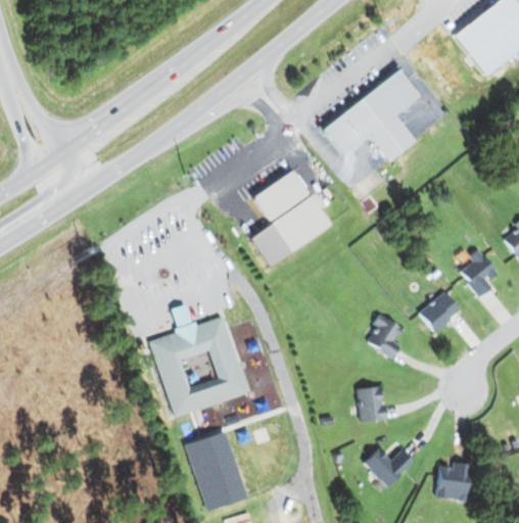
[(518,4),(515,0),(500,0),(456,34),(487,76),(518,51),(518,4)]
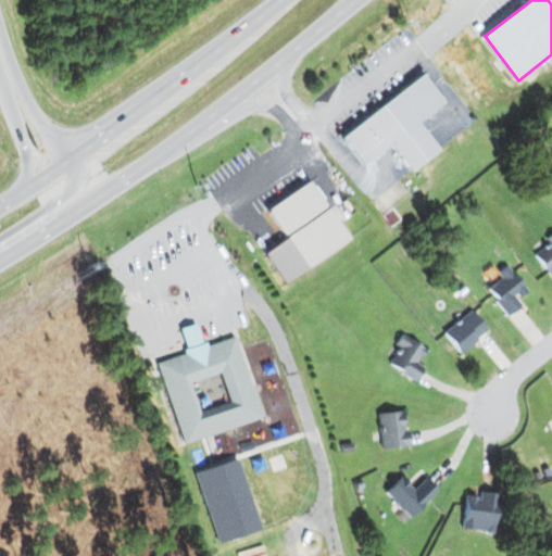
[(342,135),(365,165),(393,144),(413,171),(440,150),(419,122),(447,103),(426,75),(342,135)]
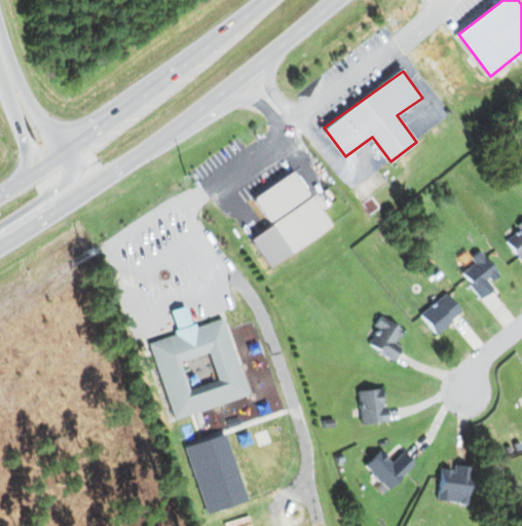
[(333,227),(296,171),(255,197),(272,225),(252,238),(270,267),(333,227)]
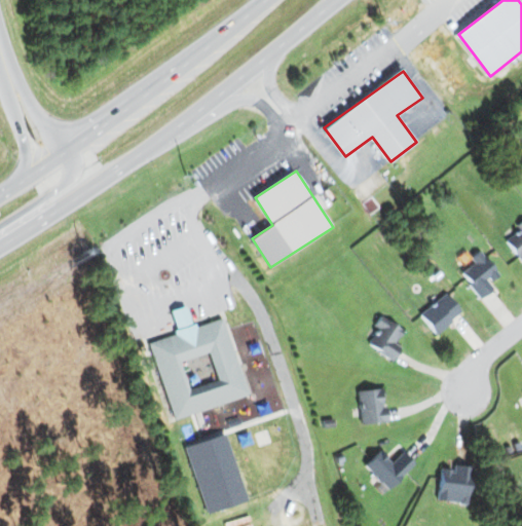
[(521,222),(519,224),(521,228),(521,231),(508,239),(521,258),(521,222)]
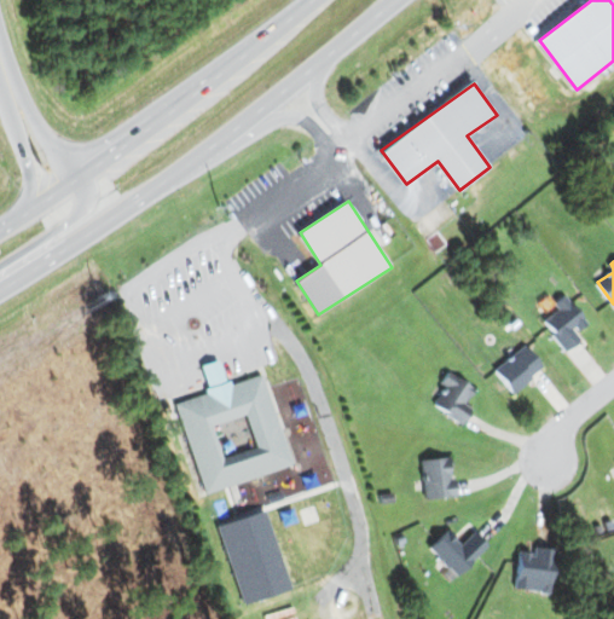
[(591,322),(567,295),(556,304),(560,308),(544,323),(569,351),(584,339),(579,333),(591,322)]
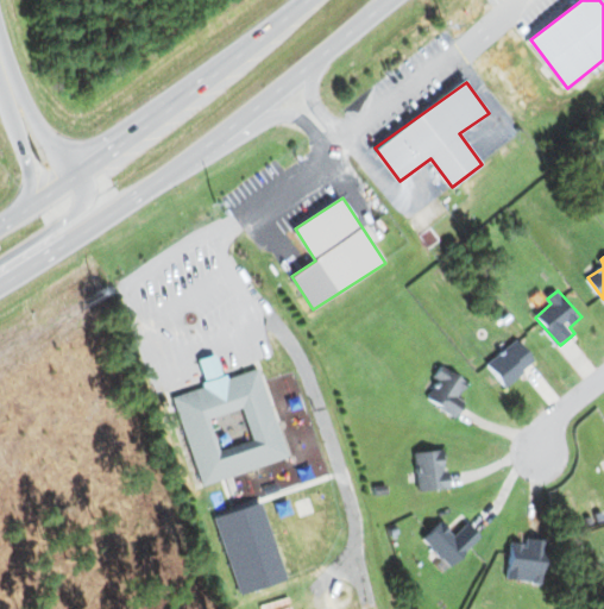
[(507,387),(538,363),(520,340),(489,364),(507,387)]
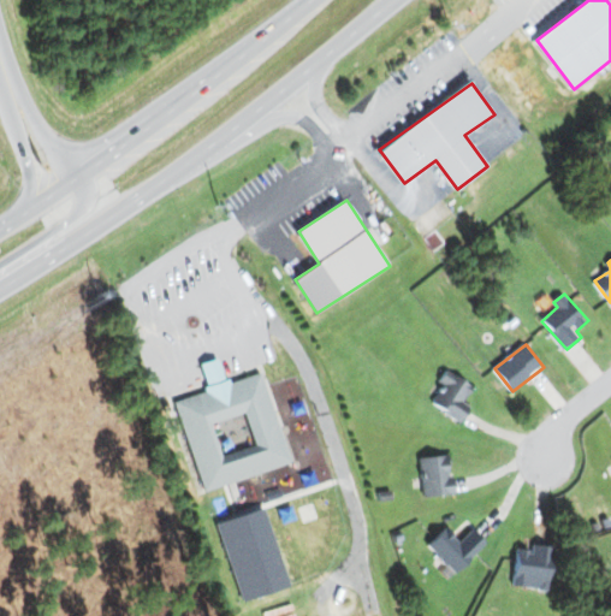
[(177,401),(203,491),(291,465),(264,372),(227,383),(220,357),(202,363),(209,390),(177,401)]
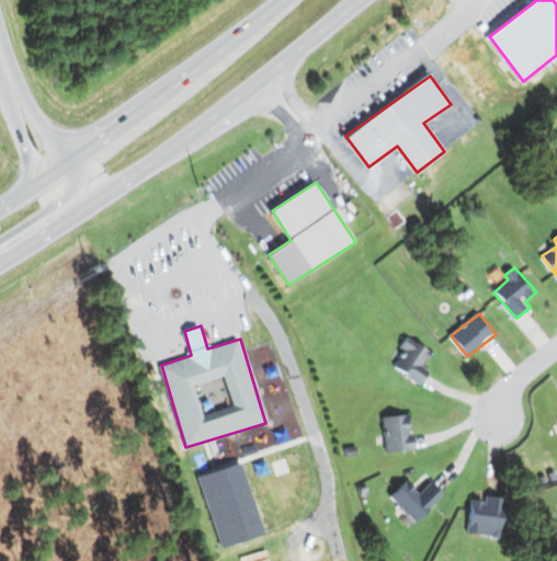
[(424,366),(433,352),(409,336),(402,347),(407,351),(396,368),(421,385),(431,369),(424,366)]
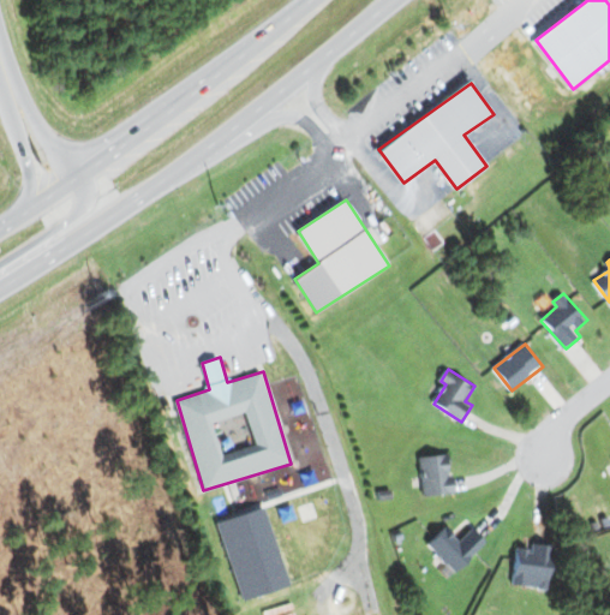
[(422,457),(425,496),(454,494),(450,454),(422,457)]
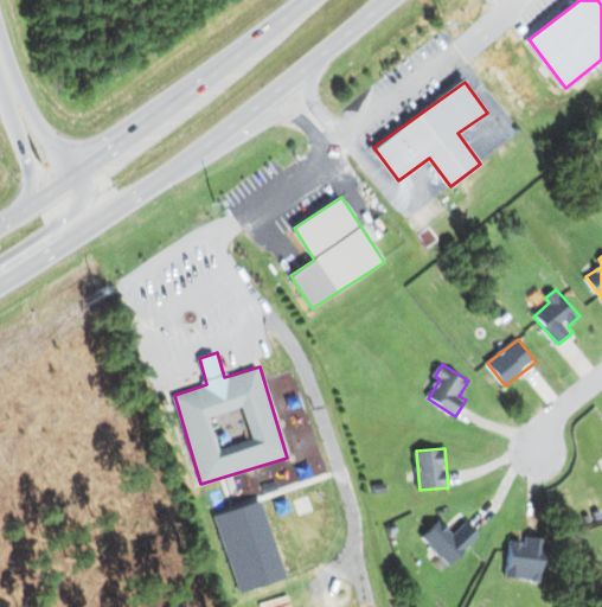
[(238,593),(286,579),(263,499),(215,513),(238,593)]
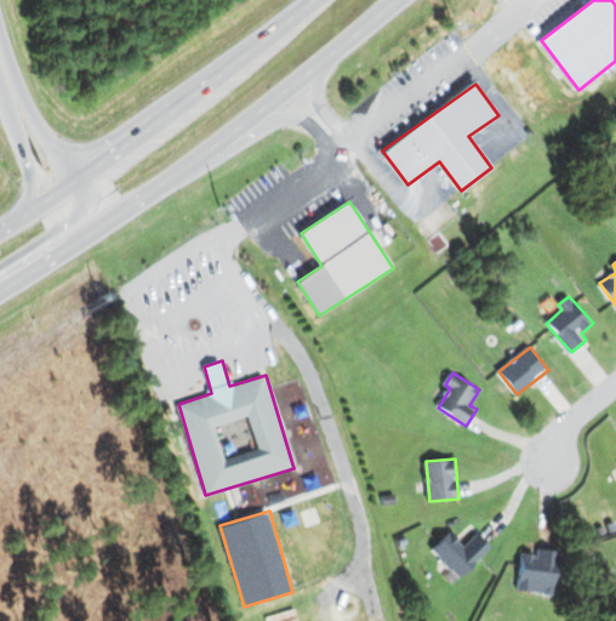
[(431,551),(457,579),(489,548),(472,530),(461,541),(451,530),(431,551)]
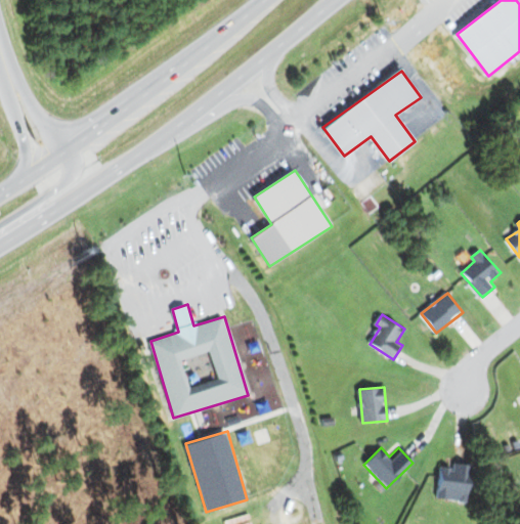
[(437,498),(468,503),(473,465),(453,463),(453,467),(442,466),(437,498)]
